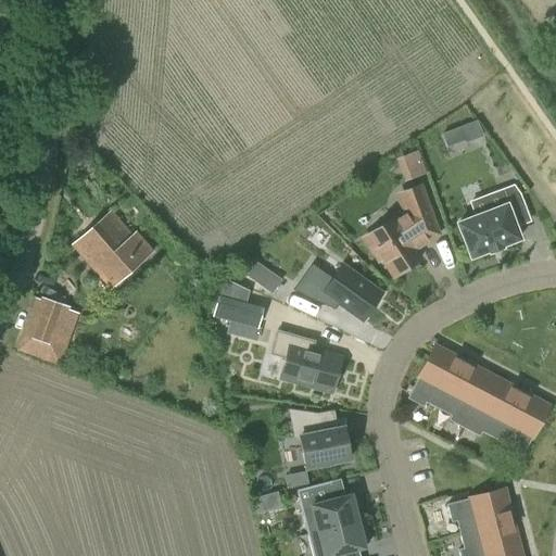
[(450,146),(485,133),(480,116),(444,129),(450,146)]
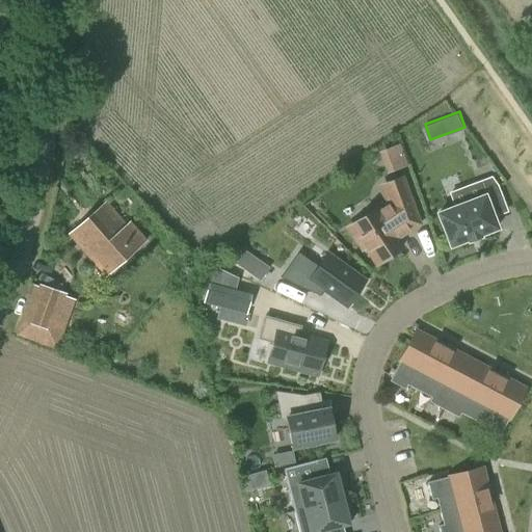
[(383,147),(389,169),(410,164),(404,141),(383,147)]
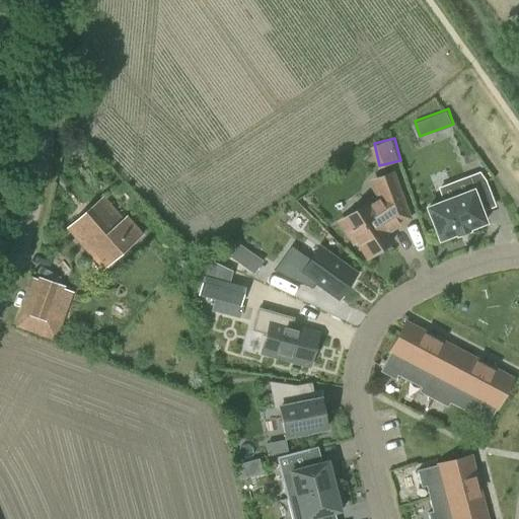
[(363,204),(336,224),(351,244),(354,242),(366,257),(389,240),(383,232),(404,217),(388,172),(376,176),(383,194),(365,207),(363,204)]
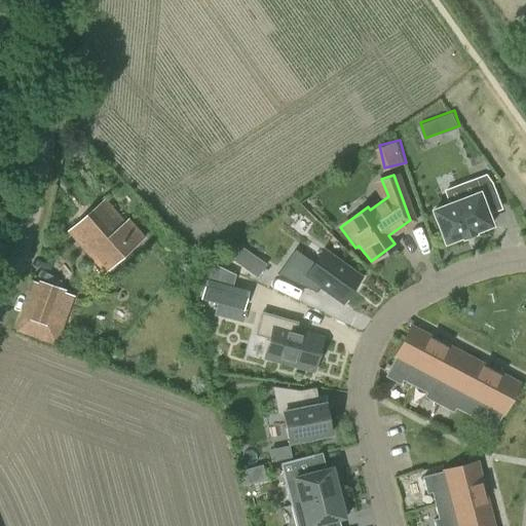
[(477,195),(433,212),(445,243),(491,226),(486,215),(500,210),(490,184),(485,177),(472,182),(477,195)]
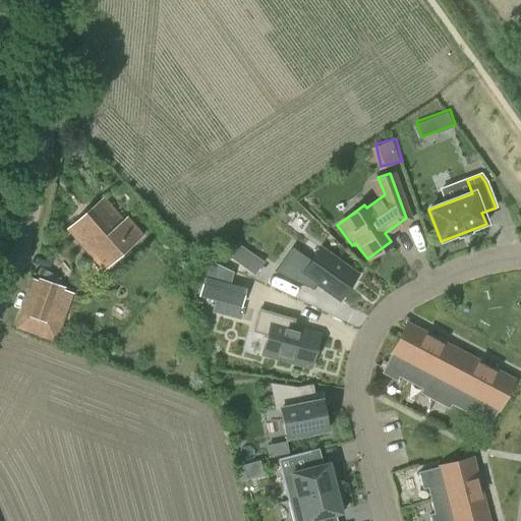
[(103,197),(66,229),(104,272),(143,237),(126,218),(123,220),(103,197)]
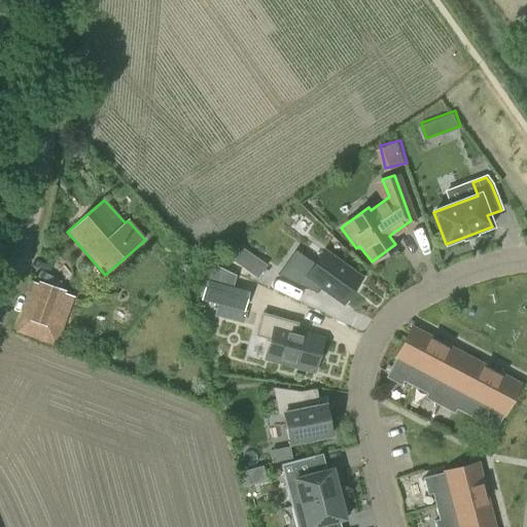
[(277,275),(316,293),(320,287),(343,304),(361,279),(323,252),(314,264),(295,250),(277,275)]
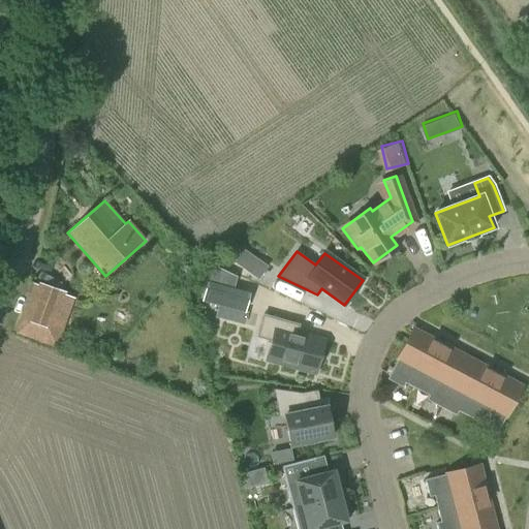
[(267,267),(256,259),(248,272),(258,279),(267,267)]
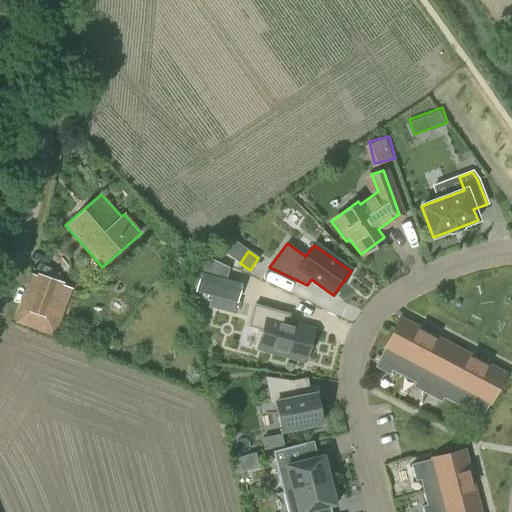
[(202,275),(225,281),(228,268),(206,258),(202,275)]
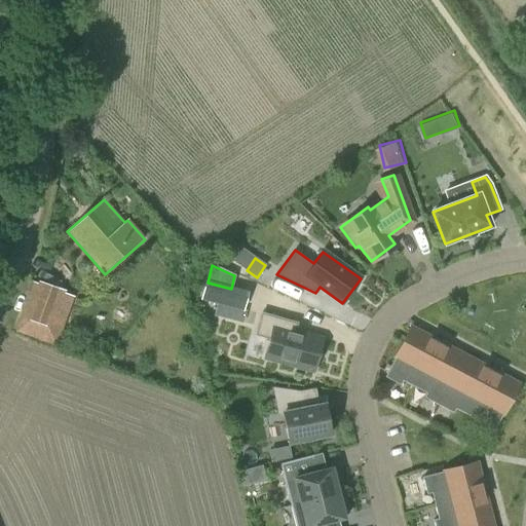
[(33,282),(16,332),(55,345),(73,296),(33,282)]
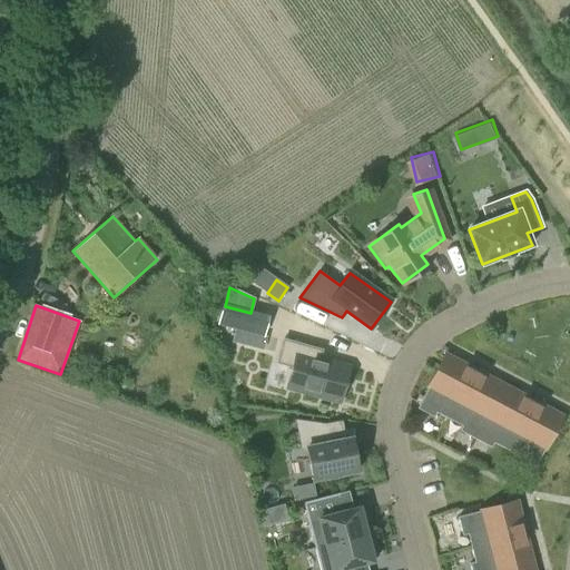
[(283,340),(277,363),(293,367),(288,387),(338,402),(349,367),(318,360),(322,351),(283,340)]
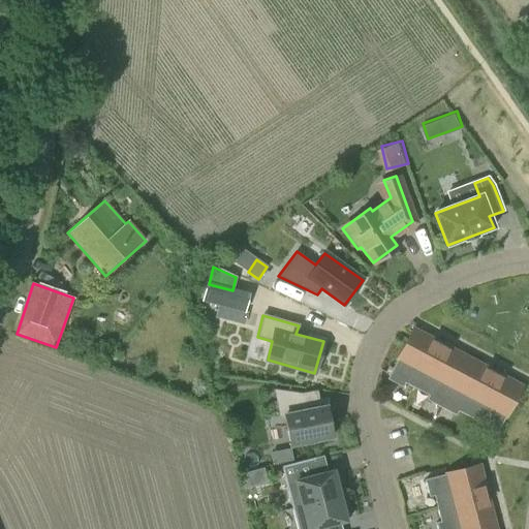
[(413,330),(386,379),(403,387),(405,383),(417,391),(442,344),(413,330)]
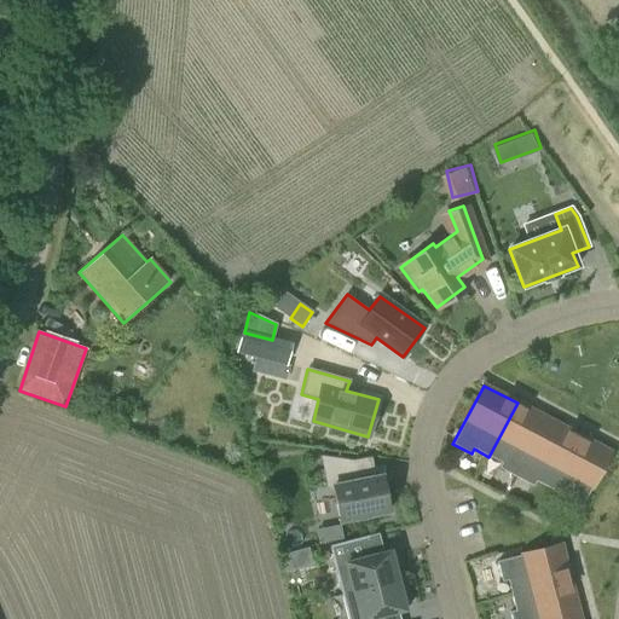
[(518,403),(489,457),(501,463),(498,468),(516,478),(547,420),(518,403)]
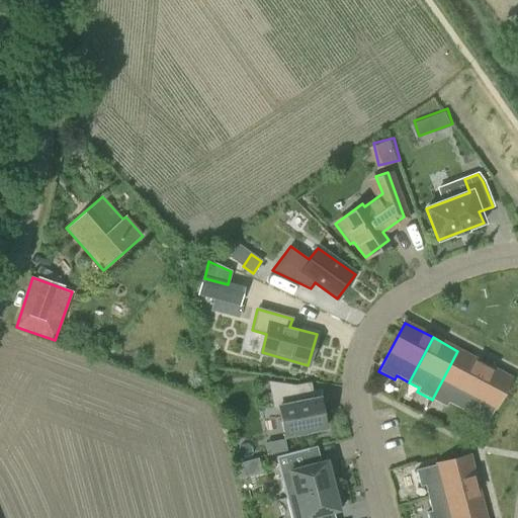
[(457,351),(432,400),(446,407),(448,403),(459,409),(483,364),(457,351)]
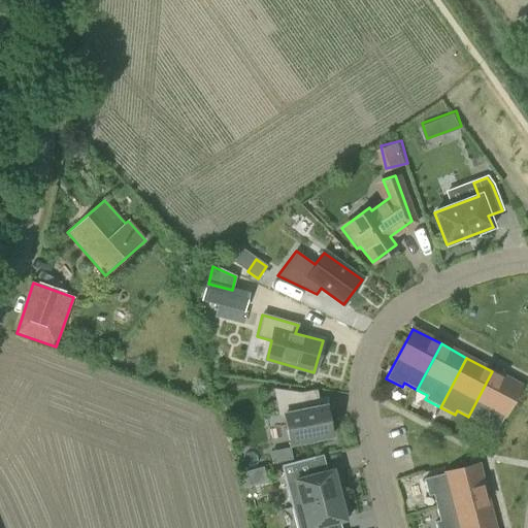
[(492,371),(468,417),(481,423),(477,428),(494,436),(521,386),(492,371)]
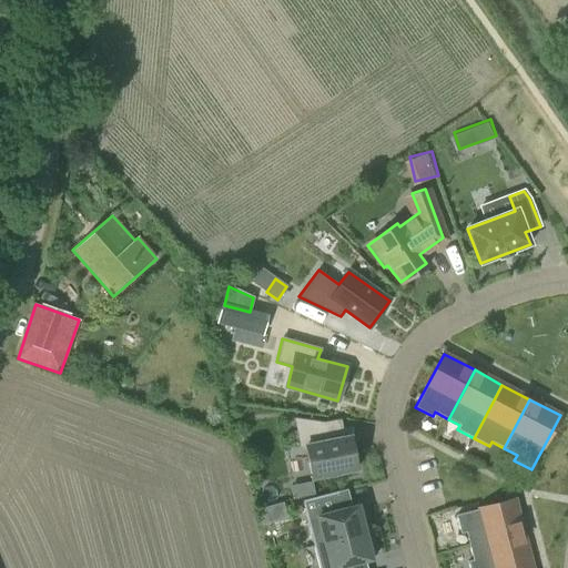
[(294,418),(300,447),(305,446),(312,479),(356,469),(351,437),(344,438),(330,440),(326,438),(323,423),(294,418)]
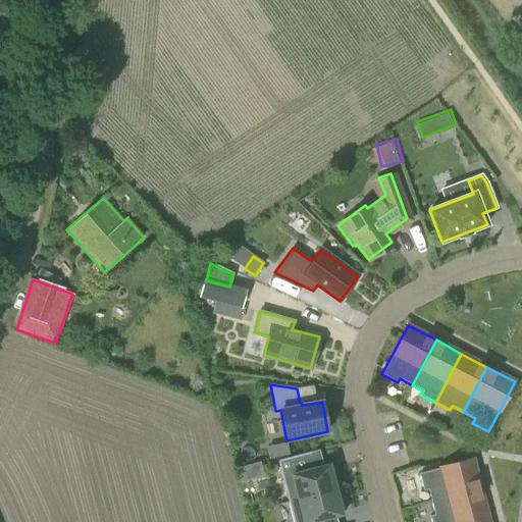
[(311,452),(277,461),(288,502),(340,488),(334,466),(329,468),(328,465),(315,469),(311,452)]
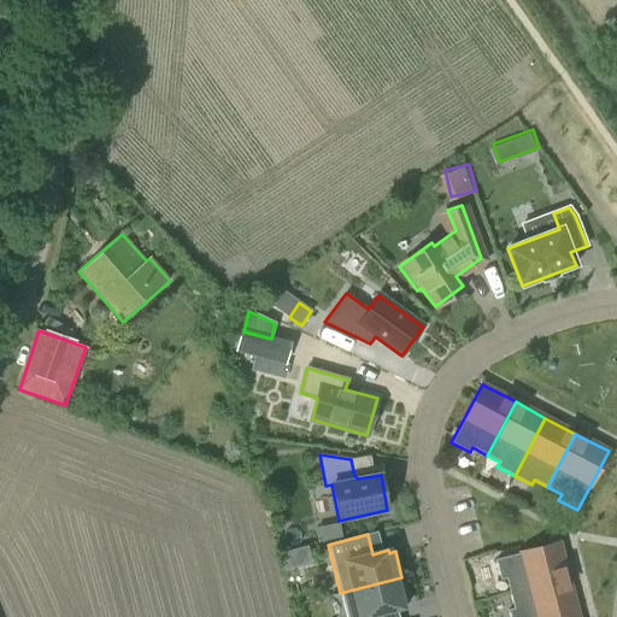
[(497,559),(494,559),(500,580),(505,579),(509,592),(568,576),(559,544),(497,559)]
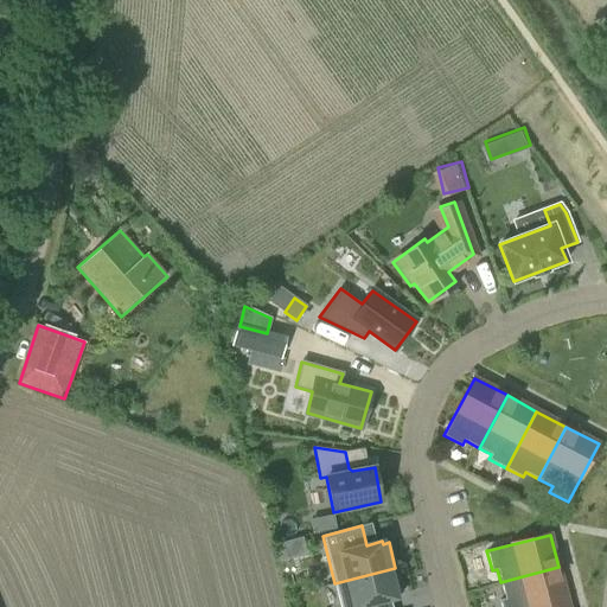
[(505,599),(499,600),(500,606),(545,606),(567,601),(558,567),(500,582),(505,599)]
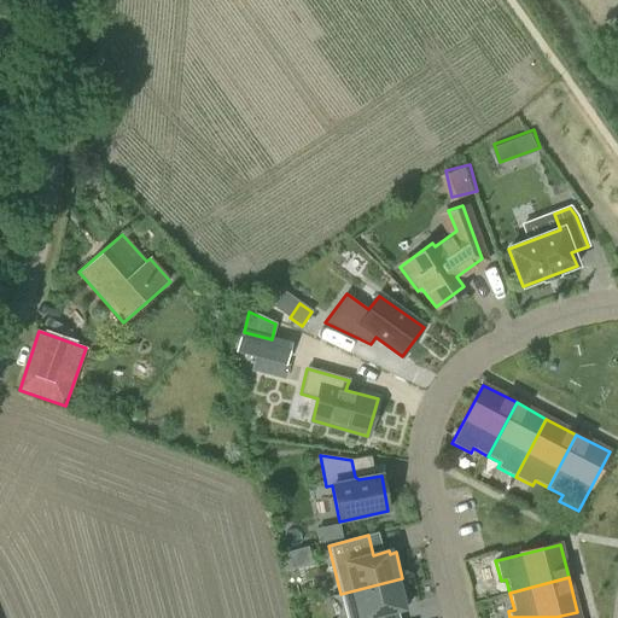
[(402,578),(340,594),(347,617),(368,617),(397,611),(404,608),(403,606),(409,605),(402,578)]
